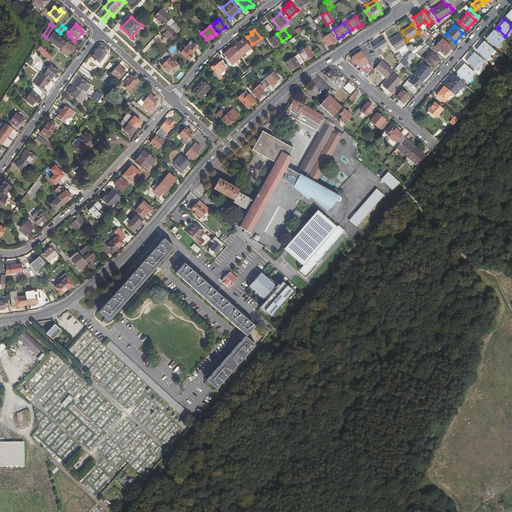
[(422,30),(418,32),(418,33),(422,40),(426,37),(422,30)]
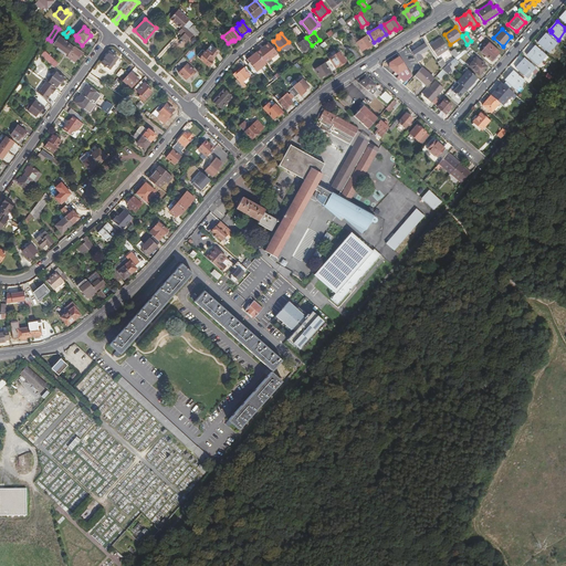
[(555,49),(559,45),(546,33),(538,42),(540,43),(538,44),(547,52),(553,46),(555,49)]
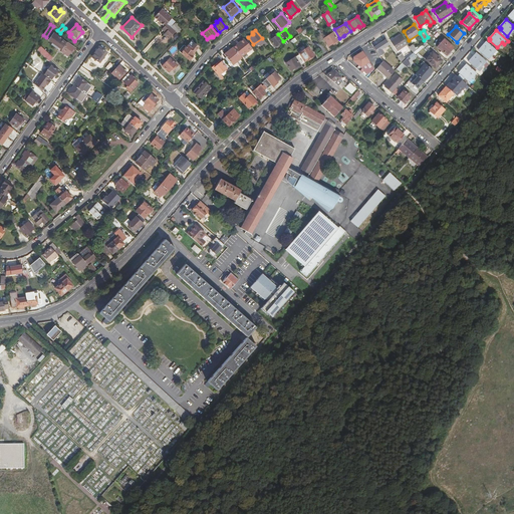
[(283,41),(278,34),(277,32),(274,35),(275,36),(273,37),(270,40),(275,47),(277,46),(278,47),(281,45),(280,43),(283,41)]
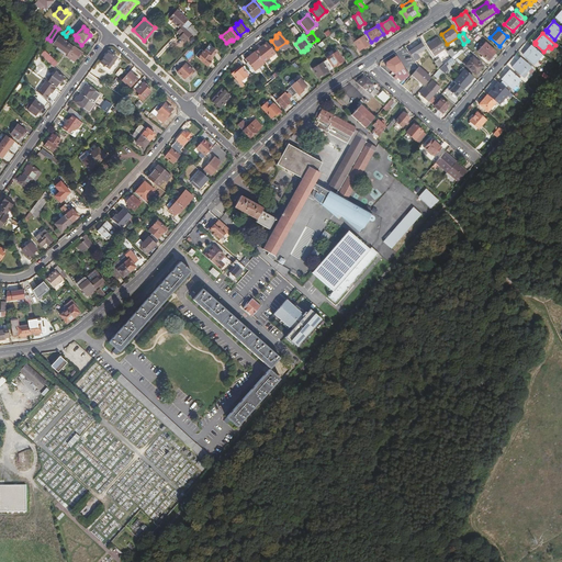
[(370,46),(363,35),(353,42),(359,51),(364,46),(366,48),(370,46)]
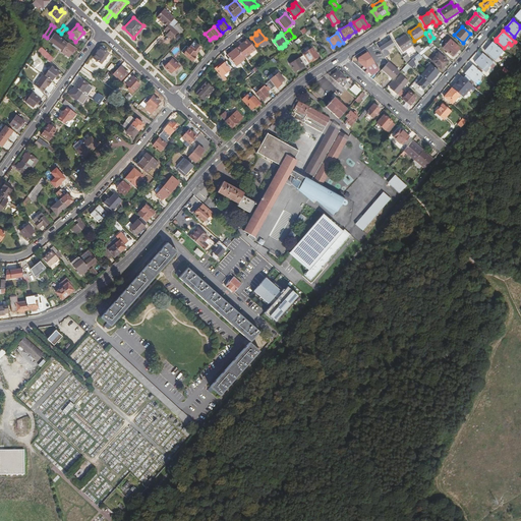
[(74,53),(76,49),(68,43),(67,44),(63,41),(54,34),(49,41),(62,51),(62,52),(69,57),(73,52),(74,53)]
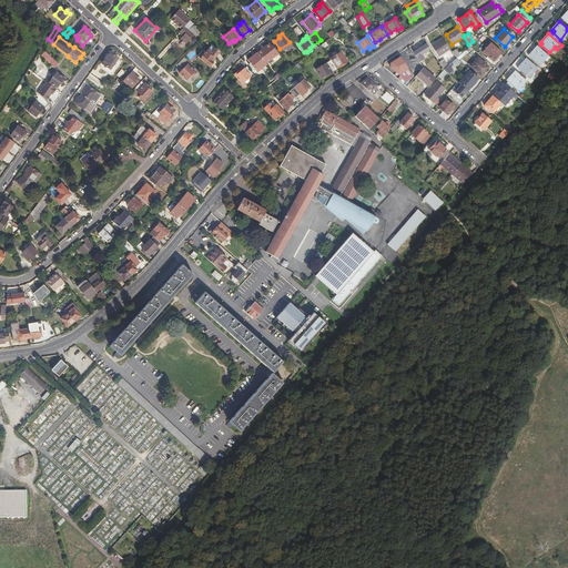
[(439,57),(450,49),(443,38),(434,44),(436,49),(435,50),(439,57)]
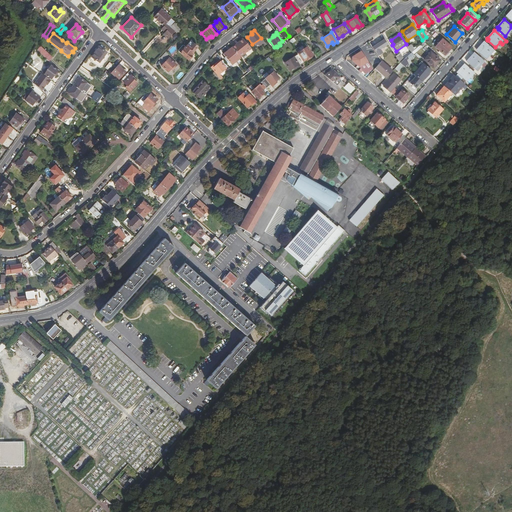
[(240,43),(238,45),(233,48),(239,56),(242,53),(243,54),(250,48),(249,47),(243,39),(239,42),(240,43)]
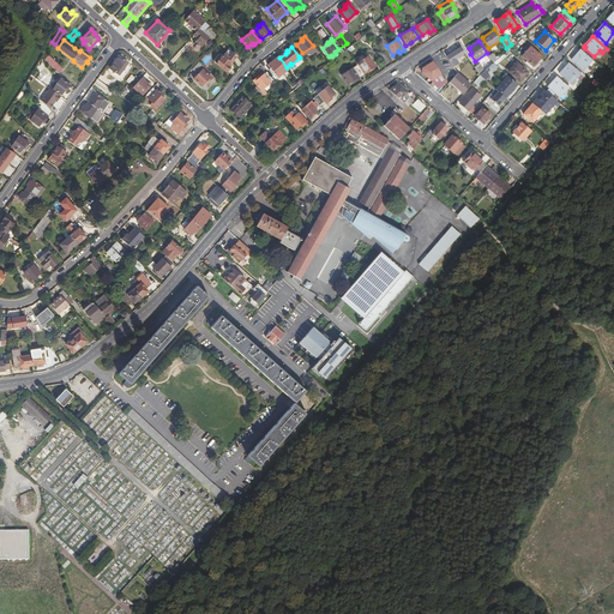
[(533,66),(541,56),(529,47),(521,56),(533,66)]
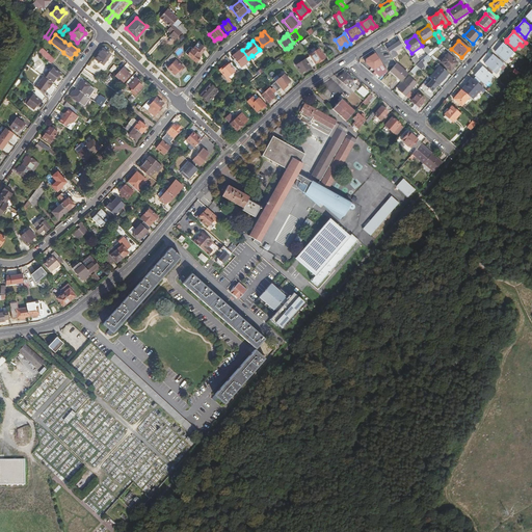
[(512,57),(515,54),(503,43),(497,51),(498,52),(497,54),(504,60),(509,55),(512,57)]
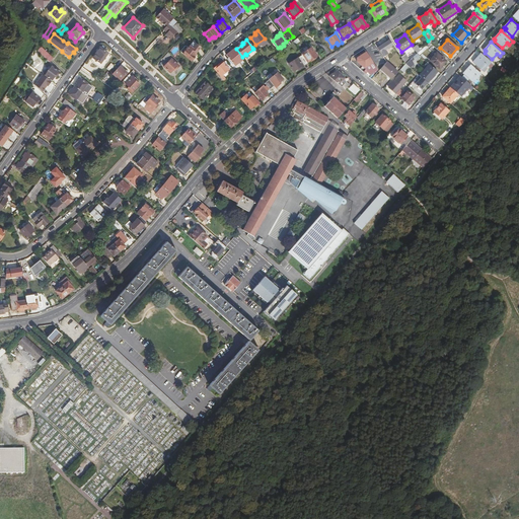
[(180,51),(180,52),(182,54),(191,60),(195,56),(194,56),(196,54),(196,53),(201,48),(197,44),(196,45),(193,43),(188,48),(187,46),(184,46),(180,51)]
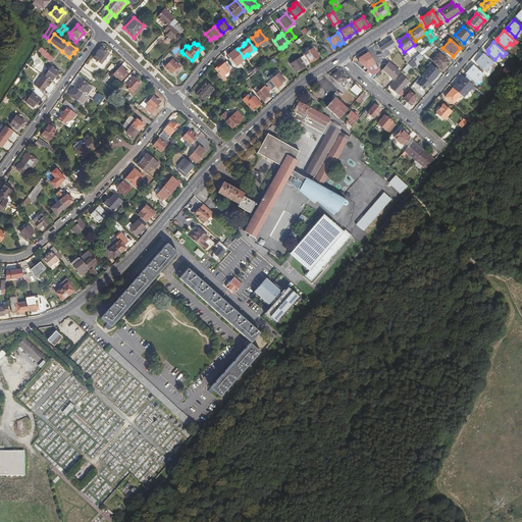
[(380,49),(385,58),(392,55),(385,46),(380,49)]
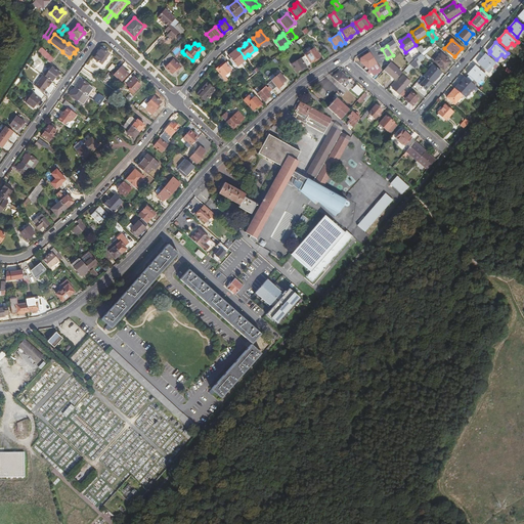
[(39,51),(50,62),(53,58),(41,47),(38,51),(39,51)]
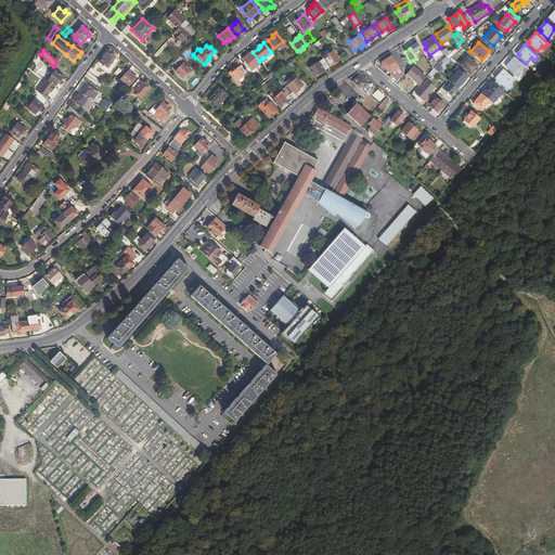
[(99,62),(107,67),(115,56),(107,51),(99,62)]
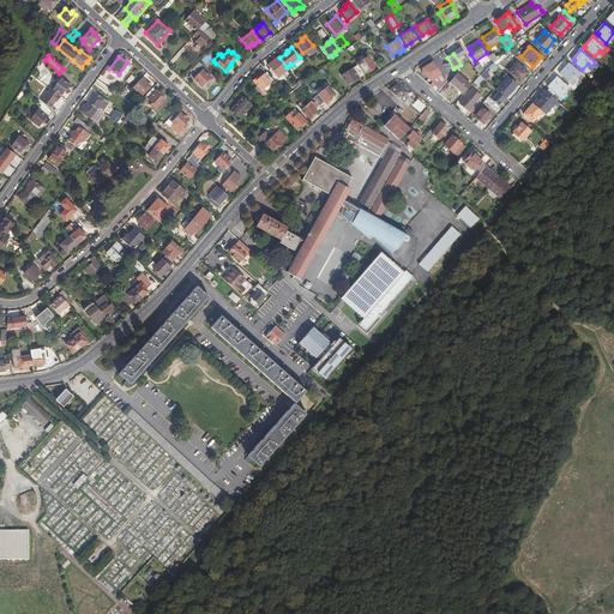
[(287,67),(280,58),(278,56),(268,65),(277,77),(288,68),(287,67)]
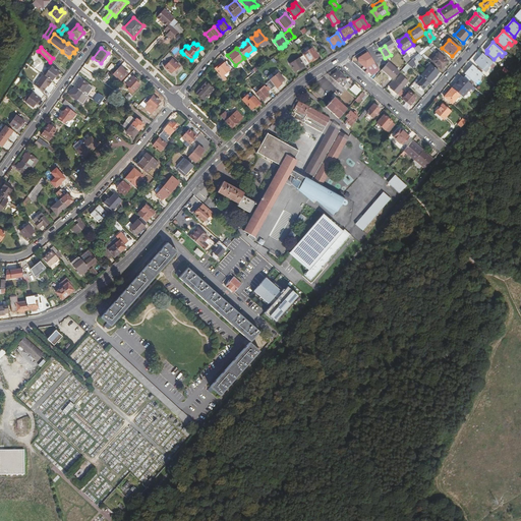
[(303,55),(308,63),(319,57),(312,48),(302,54),(303,55)]
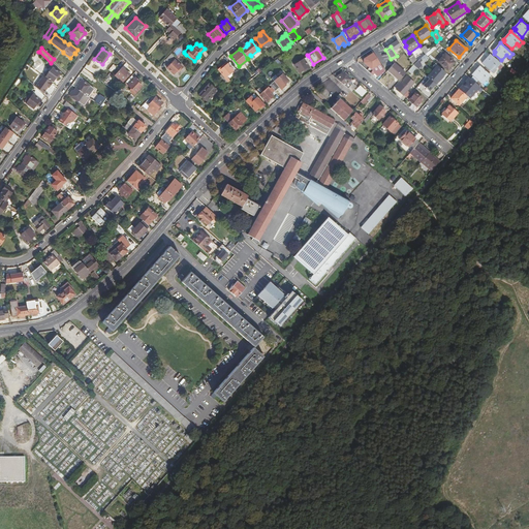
[(485,51),(478,60),(481,62),(488,53),(485,51)]
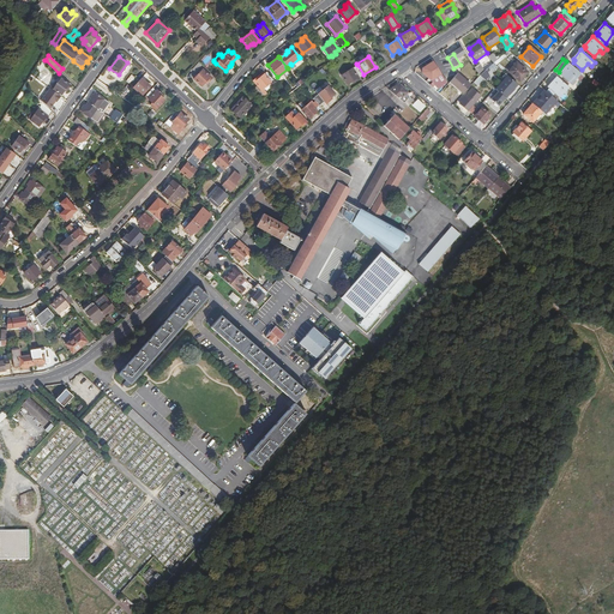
[(429,85),(432,88),(437,84),(440,82),(444,85),(447,84),(433,61),(422,68),(422,72),(432,82),(429,85)]
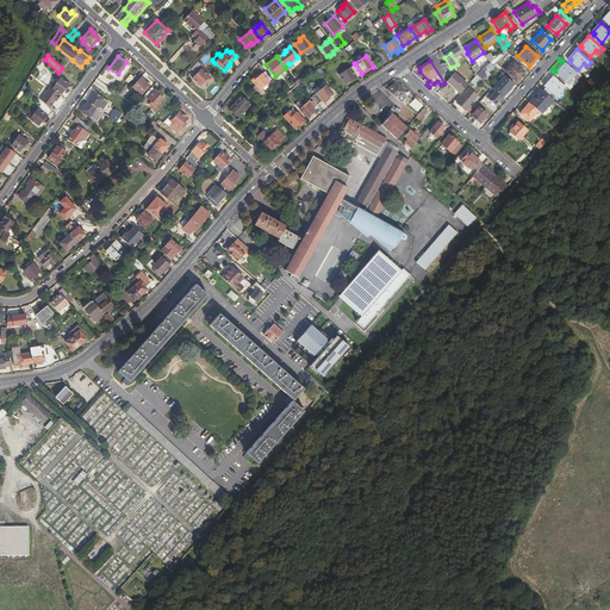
[(197,62),(191,69),(193,72),(200,66),(197,62)]
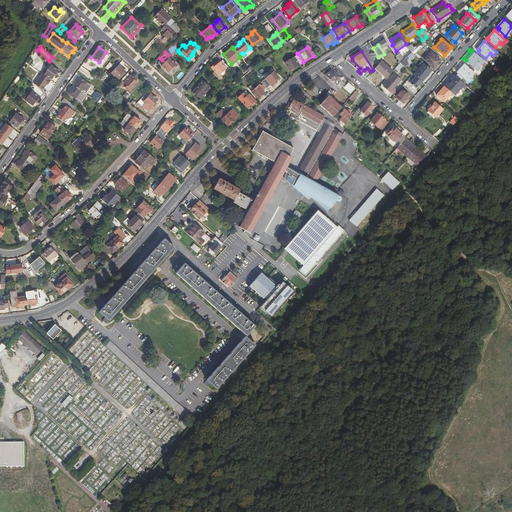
[(403,65),(405,67),(415,55),(411,52),(404,59),(400,62),(400,63),(403,65)]
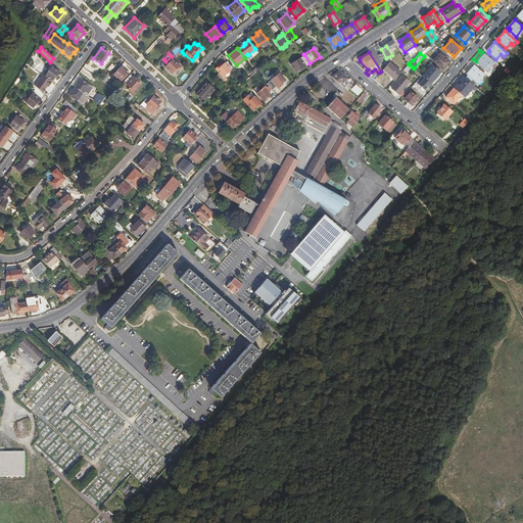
[(449,61),(440,53),(433,61),(442,69),(449,61)]
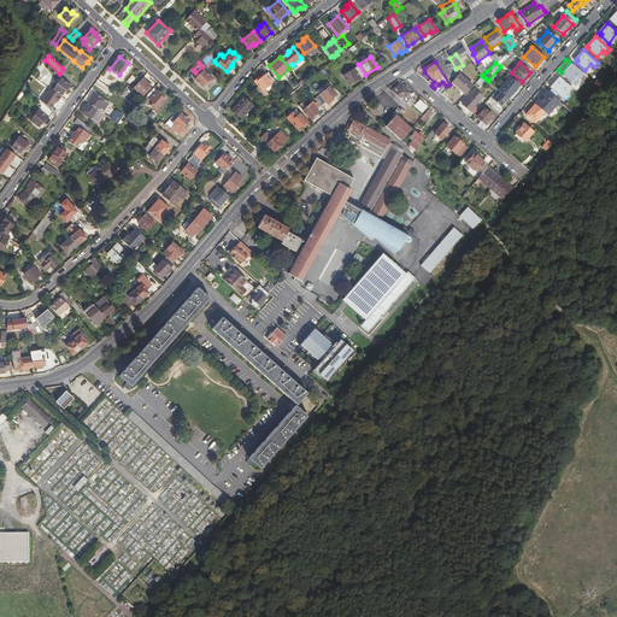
[(481,75),(482,76),(482,75),(487,71),(481,64),(476,68),(481,75)]
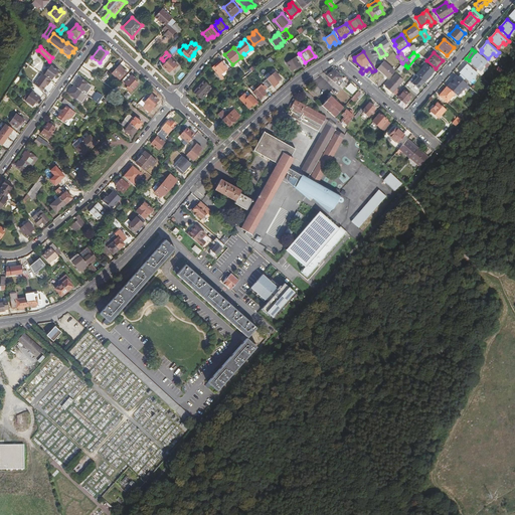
[(486,67),(489,63),(477,53),(470,61),(472,62),(471,63),(478,70),(483,64),(486,67)]
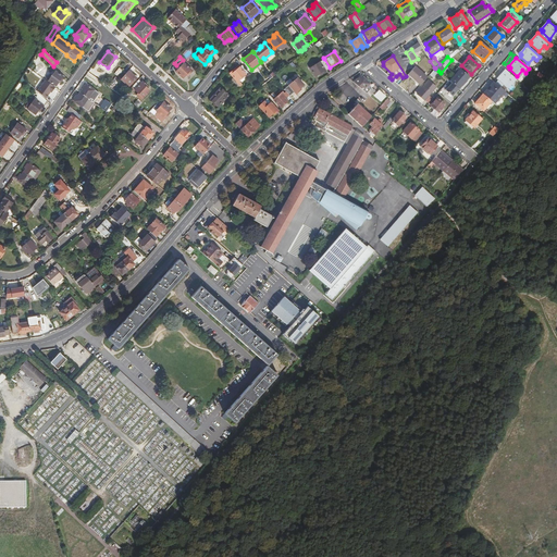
[(330,67),(324,59),(320,62),(325,72),(331,69),(330,67)]
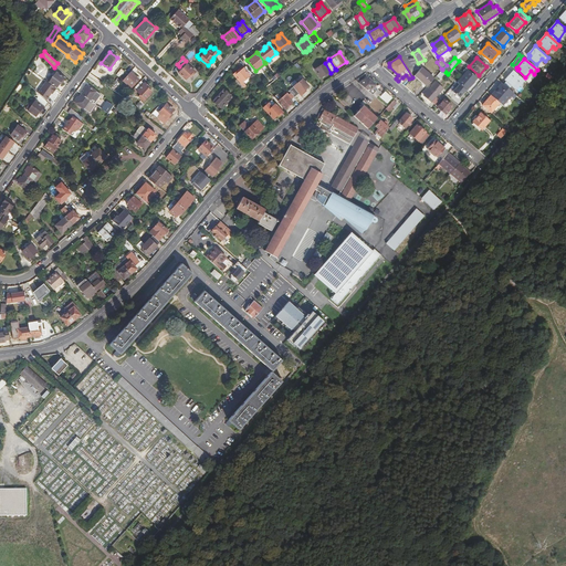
[(327,75),(331,73),(325,63),(315,69),(321,77),(324,75),(326,74),(327,75)]
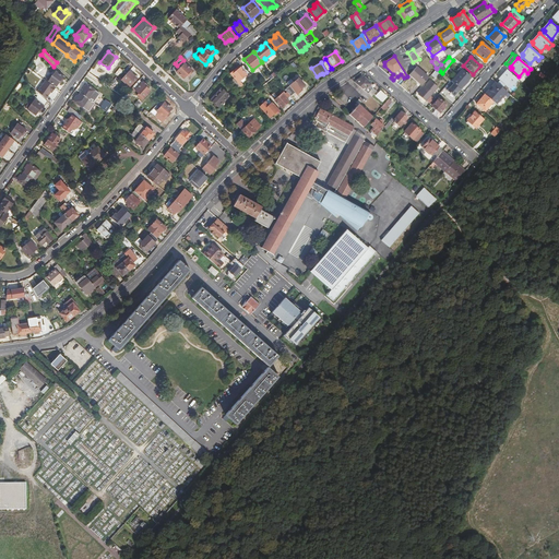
[(190,69),(185,64),(185,63),(180,68),(179,67),(177,69),(178,70),(177,72),(183,79),(187,75),(188,73),(190,74),(192,71),(190,69)]
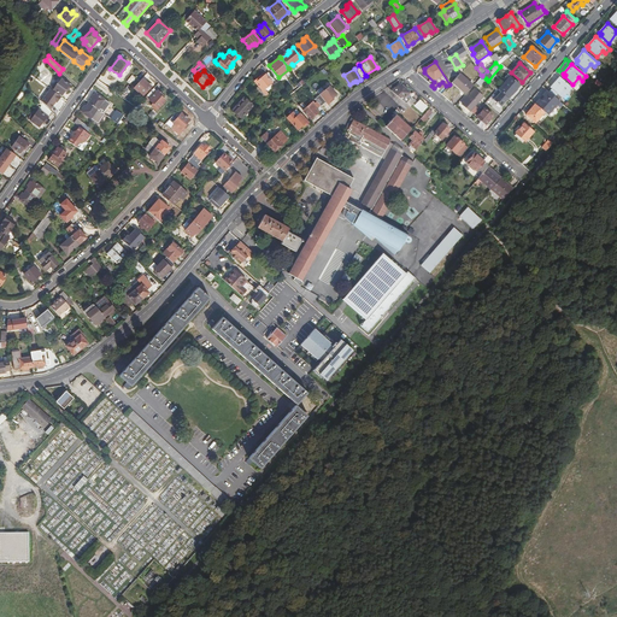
[(254,81),(262,90),(264,89),(275,80),(269,72),(259,78),(258,77),(254,81)]
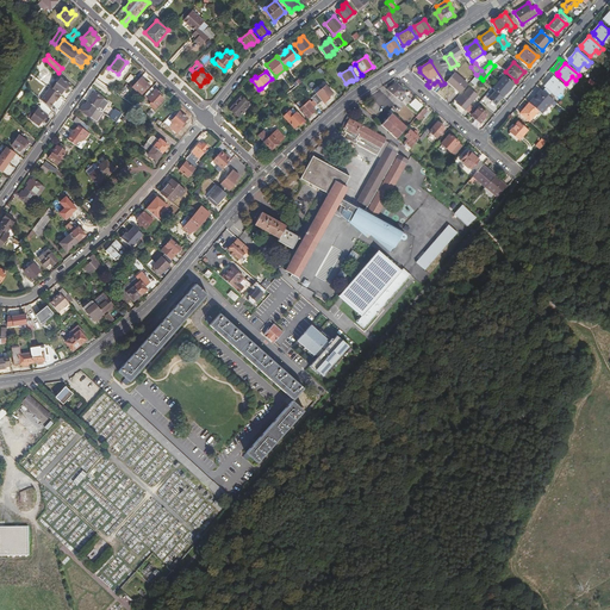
[(454,73),(447,81),(460,93),(468,85),(454,73)]
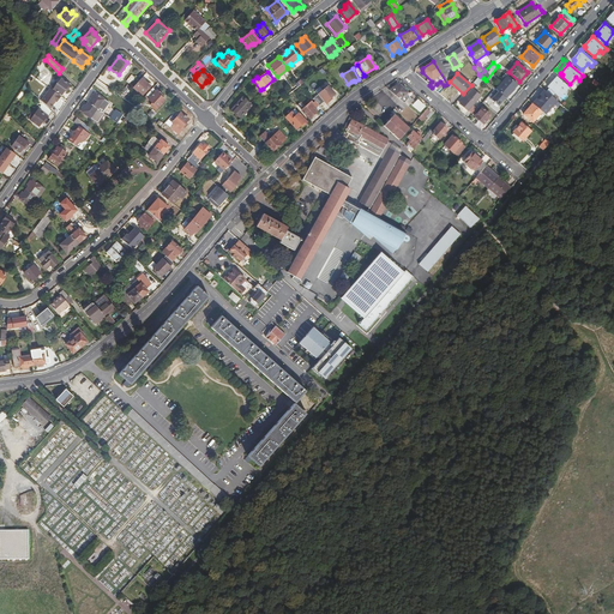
[(543,83),(546,85),(554,77),(551,74),(543,83)]
